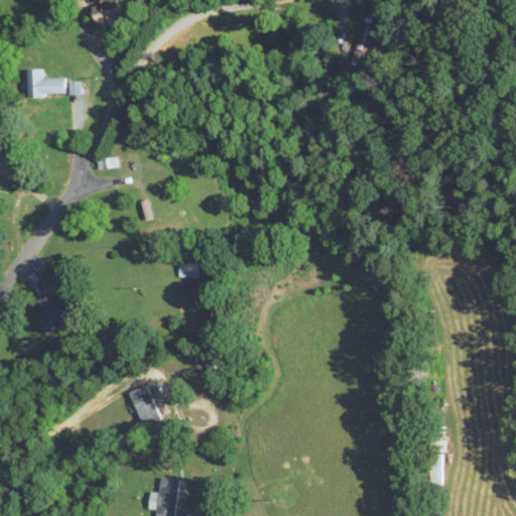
[(97,30),(122,13),(113,0),(108,0),(87,15),(97,30)]
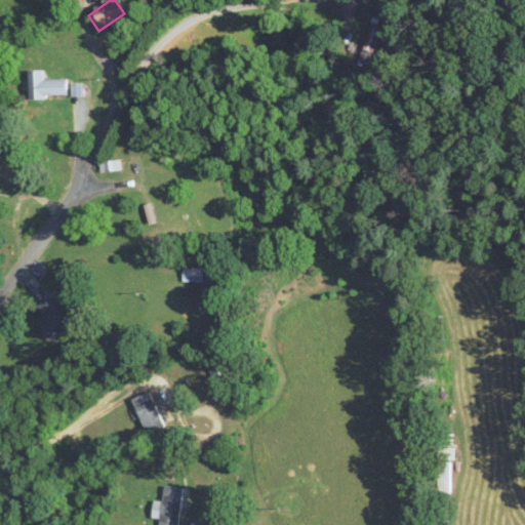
[(48,70),(32,70),(32,97),(65,97),(65,79),(48,79),(48,70)]
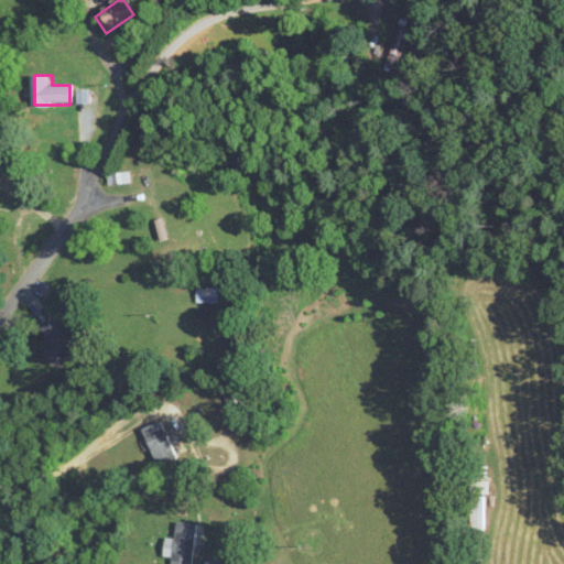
[(130,172),(133,184),(147,181),(144,169),(130,172)]
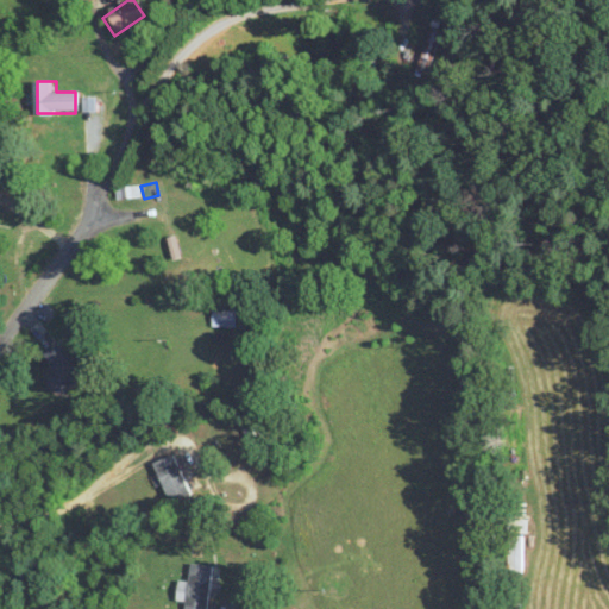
[(136,198),(135,187),(119,189),(121,200),(136,198)]
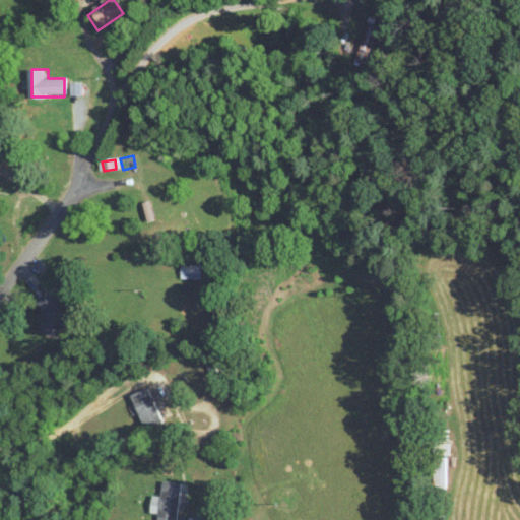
[(179,279),(198,279),(198,265),(179,265),(179,279)]
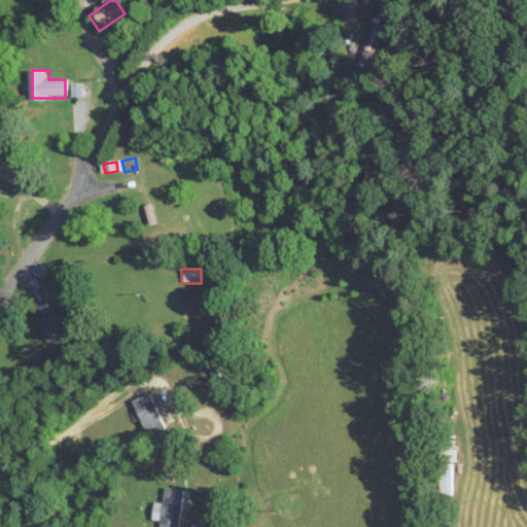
[(42,309),(53,319),(44,327),(57,341),(78,320),(54,296),(42,309)]
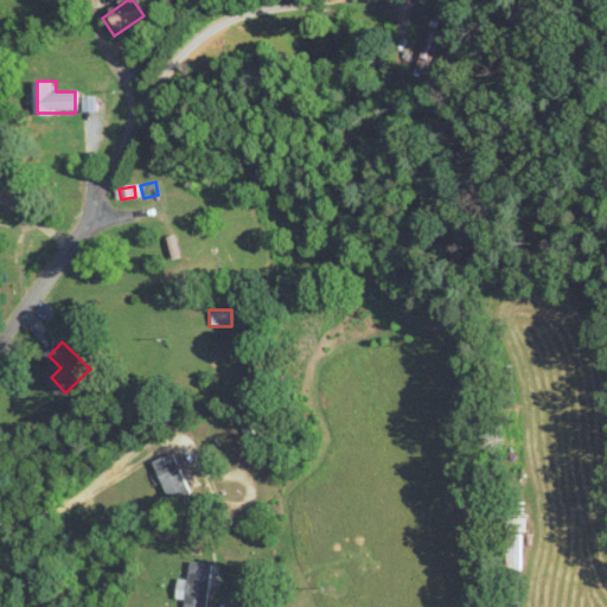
[(154,461),(168,503),(191,494),(177,453),(154,461)]
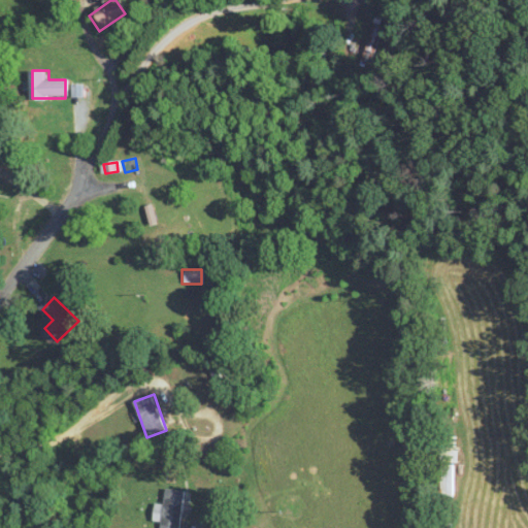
[(179,527),(184,490),(165,489),(164,504),(157,503),(156,520),(160,521),(159,527),(179,527)]
